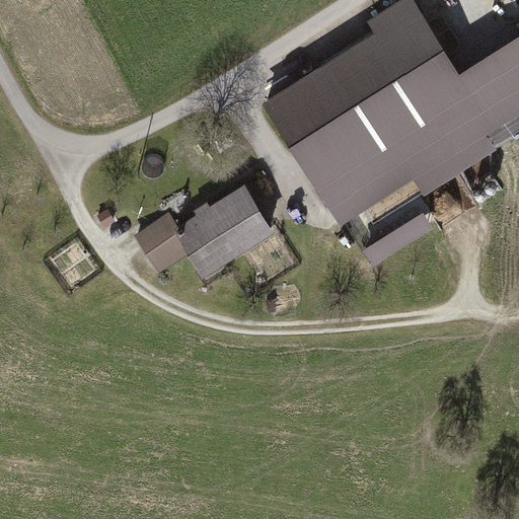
[(379,29),(269,98),(345,220),(414,176),(424,192),(497,146),(487,130),(494,125),(458,69),(414,0),(401,0),(378,15),(377,26),(379,29)]
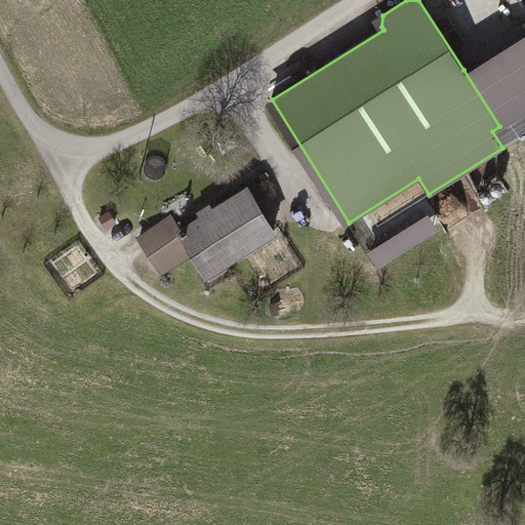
[(524,31),(463,70),(499,126),(524,110),(524,31)]
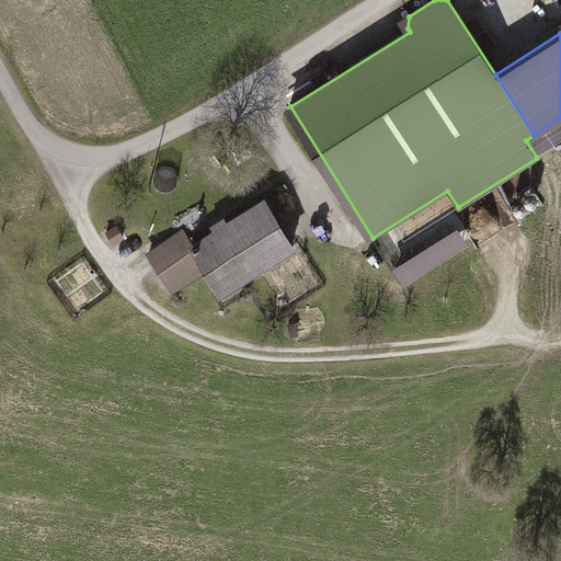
[(184,231),(150,253),(172,286),(204,266),(220,292),(294,244),(265,201),(228,225),(225,218),(213,226),(216,231),(194,245),(184,231)]
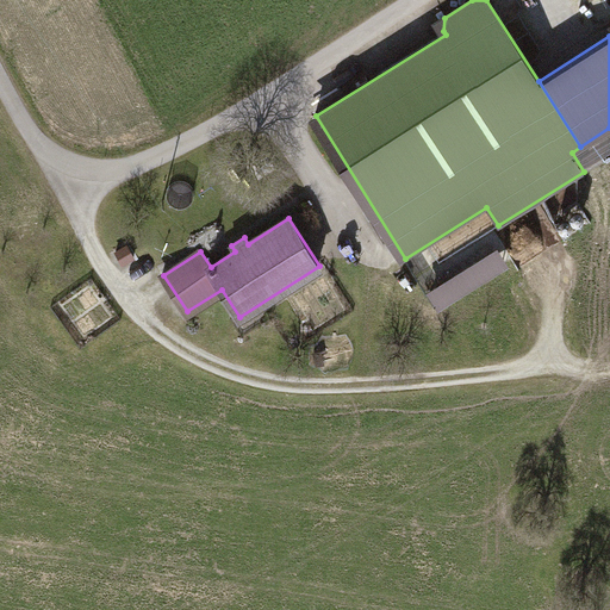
[(506,244),(429,290),(440,309),(517,262),(506,244)]
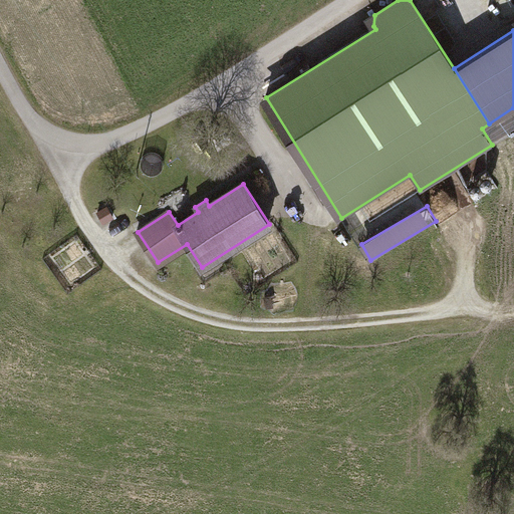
[(104,207),(96,211),(101,221),(109,216),(104,207)]
